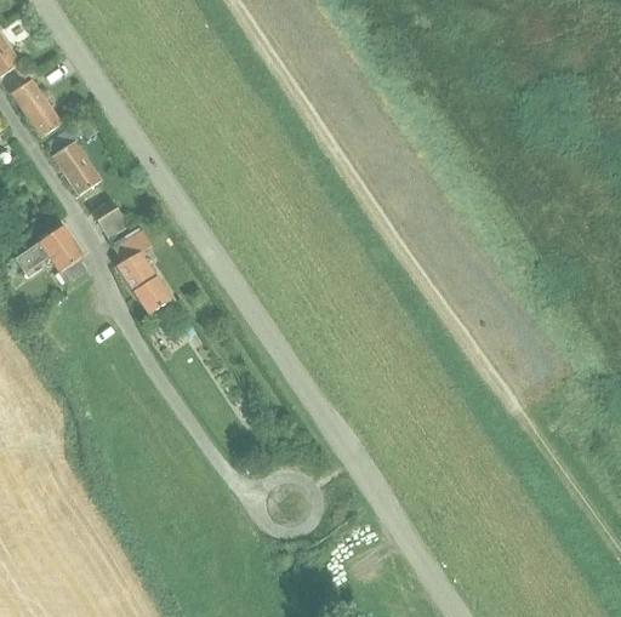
[(0,75),(0,76),(15,66),(23,78),(33,70),(24,58),(20,62),(0,33),(0,75)]
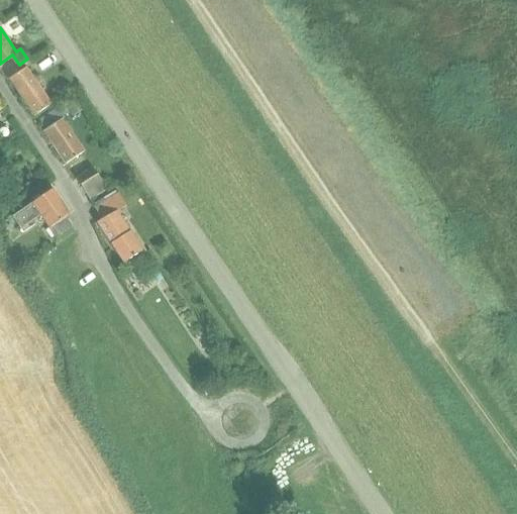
[(34,114),(52,102),(26,65),(9,77),(34,114)]
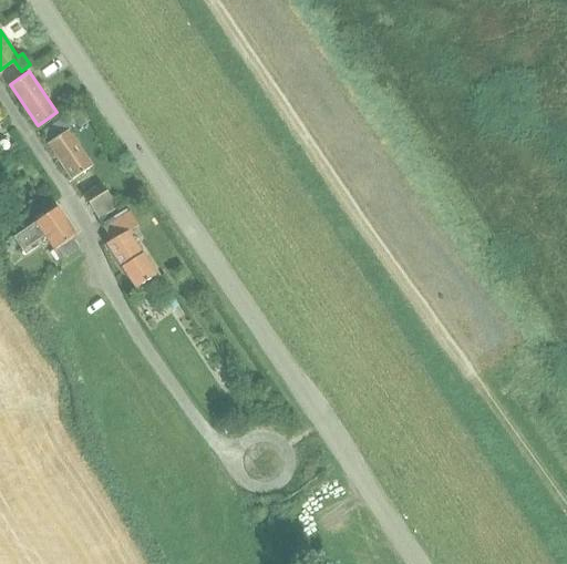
[(83,104),(71,112),(78,123),(91,114),(83,104)]
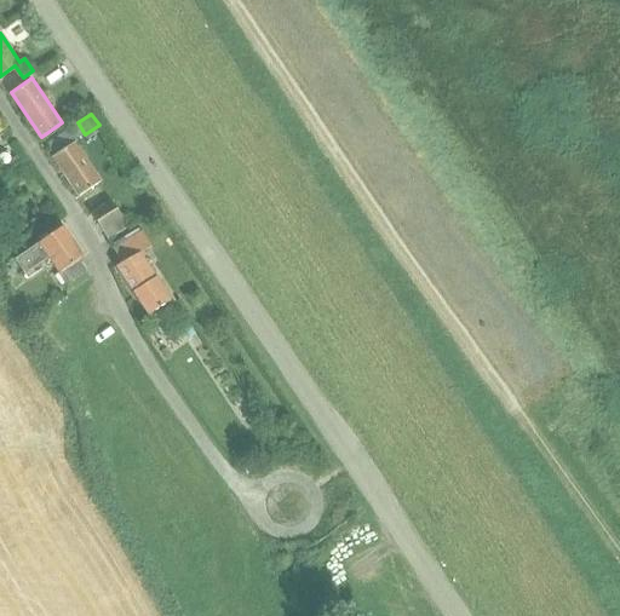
[(70,126),(49,140),(56,153),(52,155),(79,194),(101,179),(75,140),(79,138),(70,126)]
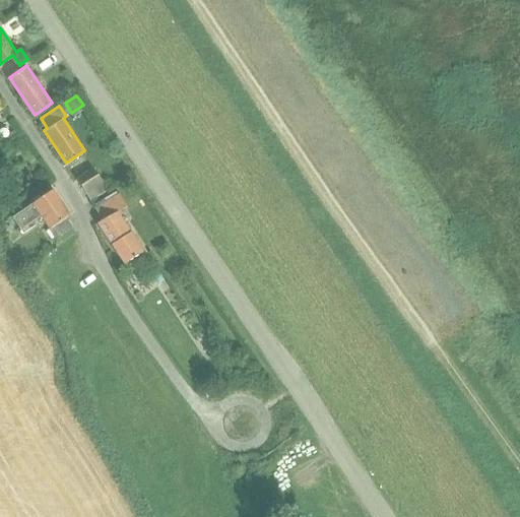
[(93,167),(76,178),(89,199),(108,187),(93,167)]
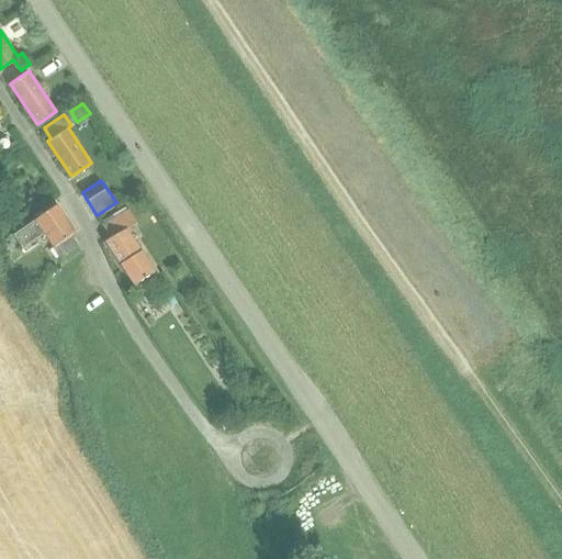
[(147,200),(135,205),(142,221),(154,216),(147,200)]
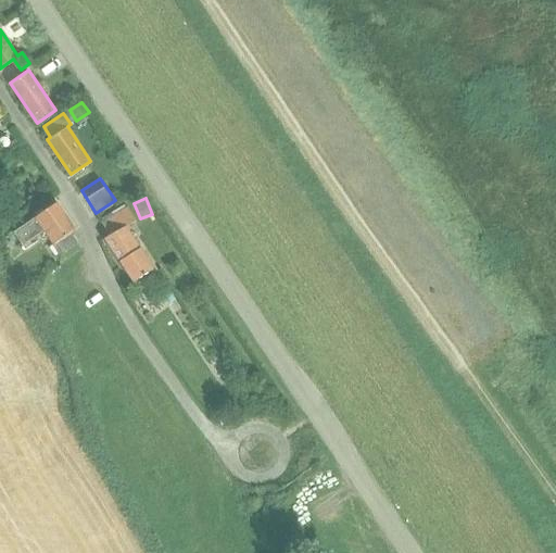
[(57,201),(13,231),(23,244),(43,229),(61,254),(78,242),(71,231),(75,228),(57,201)]
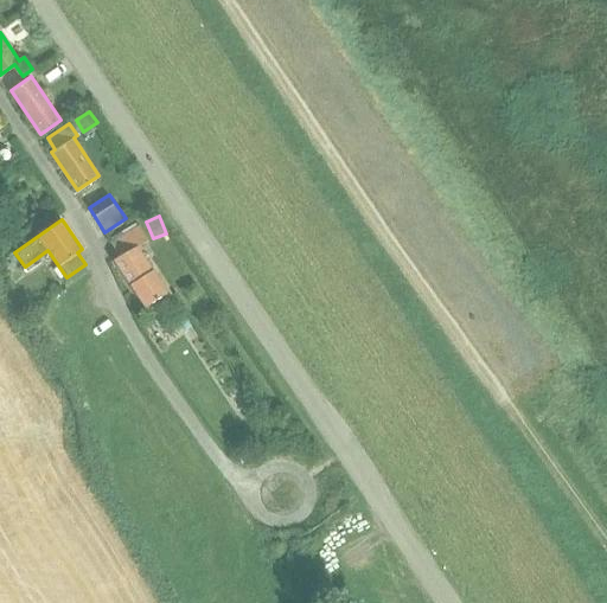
[(112,241),(110,241),(115,250),(119,256),(120,255),(138,244),(148,238),(139,223),(112,241)]
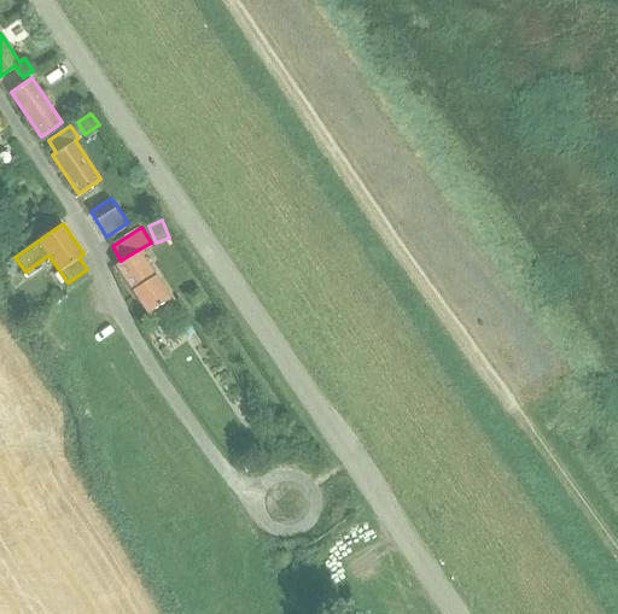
[(140,249),(122,259),(121,261),(116,263),(149,311),(170,297),(140,249)]
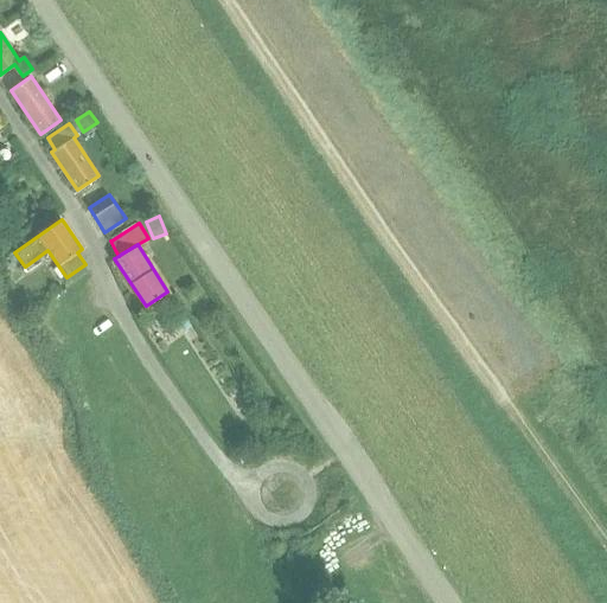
All buildings are outlined.
